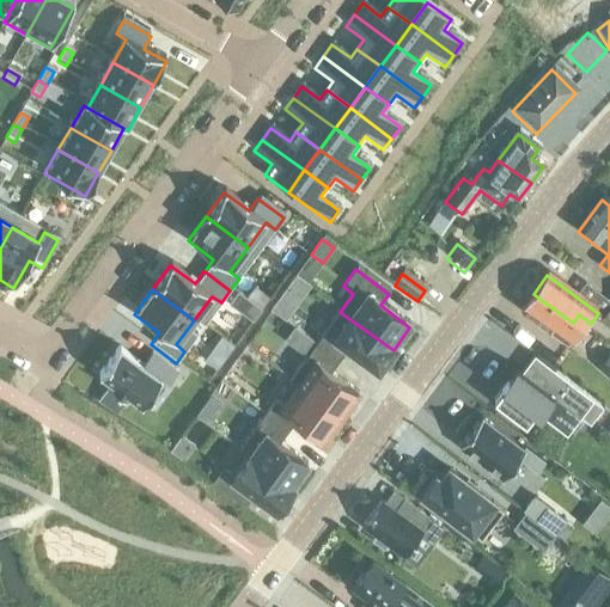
[(553,308),(534,294),(519,312),(548,332),(568,347),(580,329),(573,323),(561,314),(553,308)]
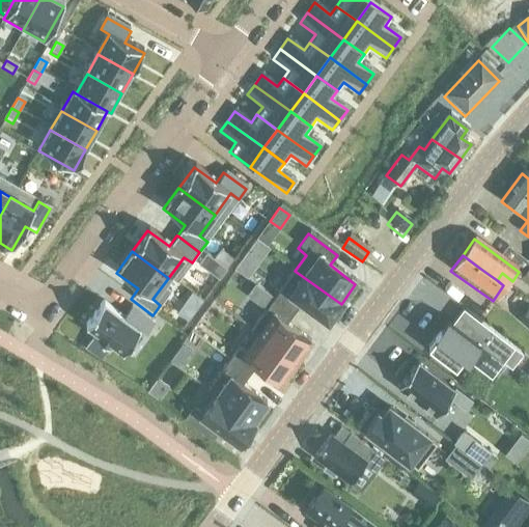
[(205,256),(197,267),(218,282),(225,271),(212,260),(205,256)]
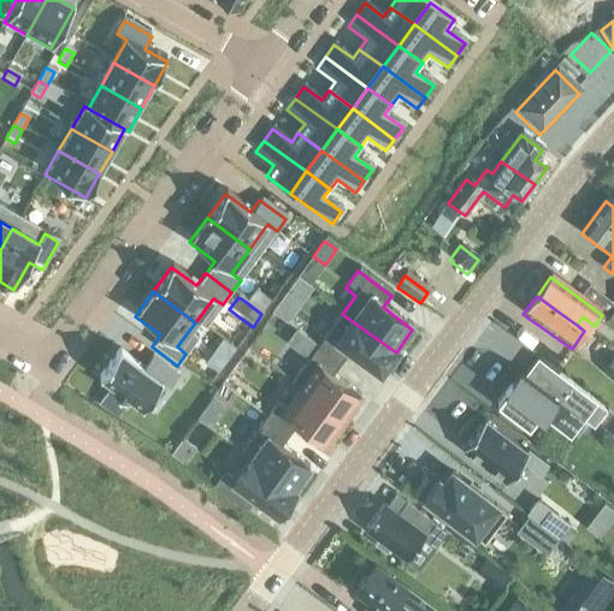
[(283,298),(270,315),(271,315),(285,326),(297,308),(283,298)]
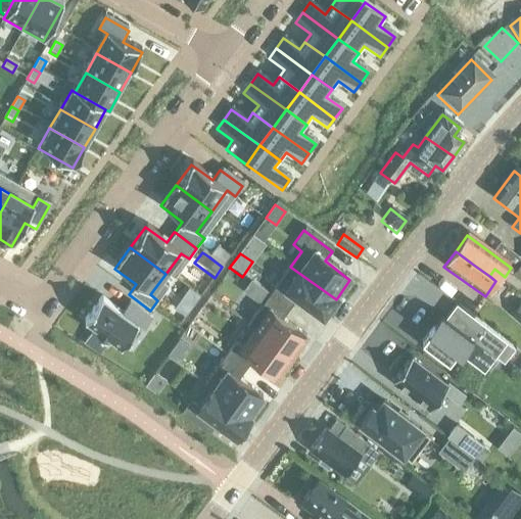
[(520,287),(520,265),(520,266),(510,279),(520,287)]
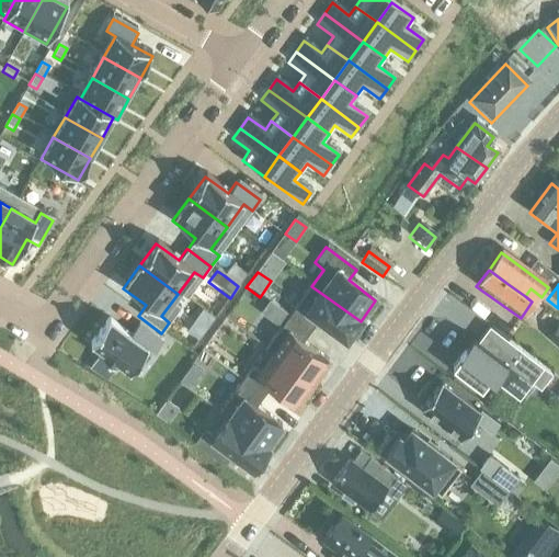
[(311,286),(288,318),(309,333),(317,322),(345,342),(361,321),(311,286)]
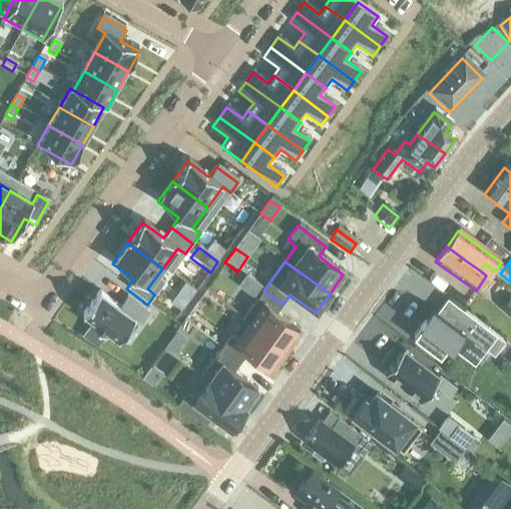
[(425,266),(415,277),(429,290),(438,280),(425,266)]
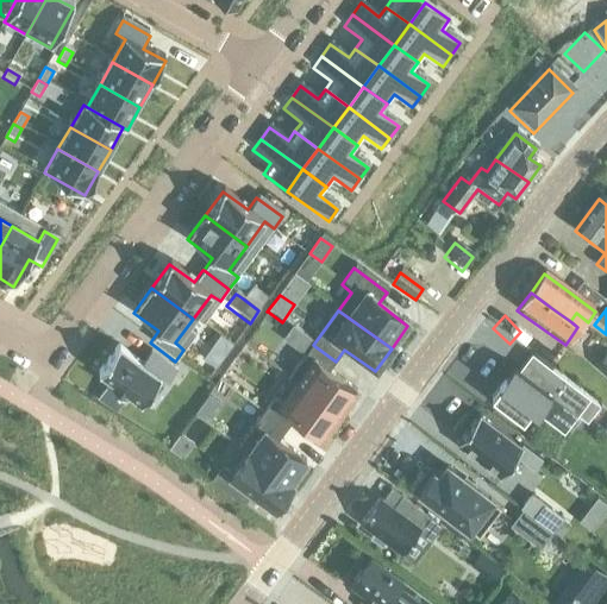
[(218,340),(212,350),(223,357),(230,348),(218,340)]
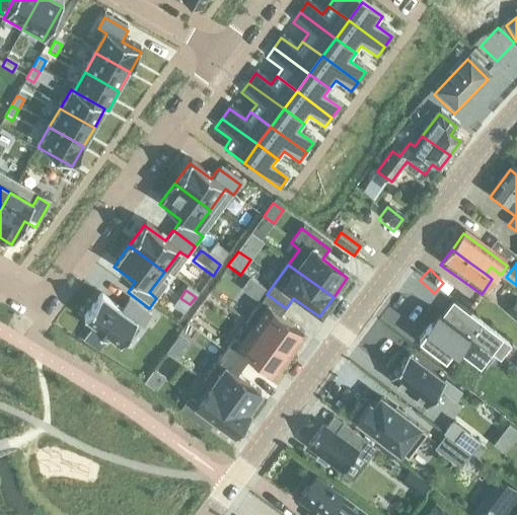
[(267,294),(245,323),(254,330),(290,357),(304,338),(279,318),(286,308),(267,294)]
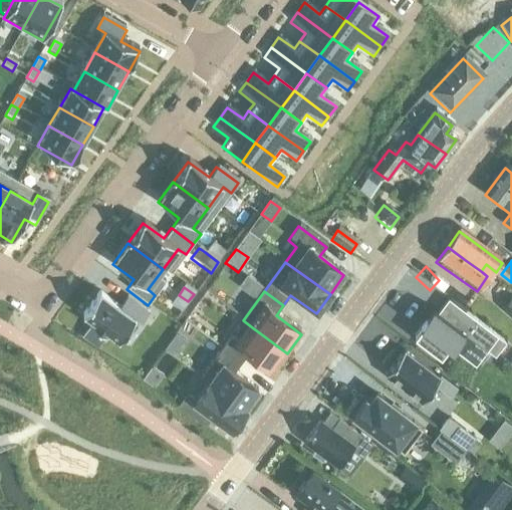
[(98,294),(81,316),(92,325),(90,328),(103,337),(105,334),(117,342),(134,320),(142,326),(150,316),(128,300),(120,310),(98,294)]
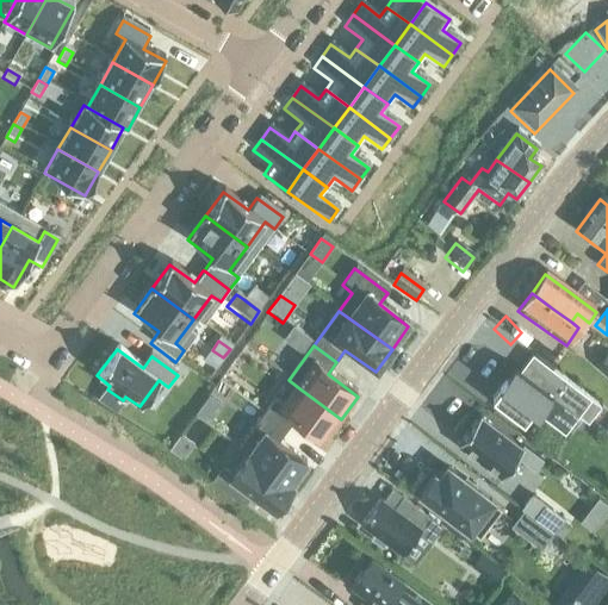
[(607,354),(595,369),(607,380),(607,354)]
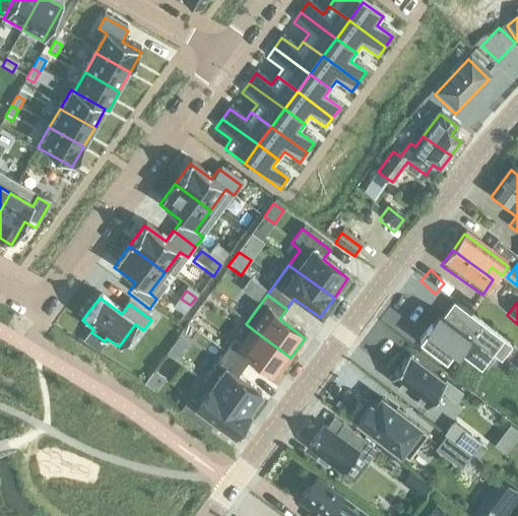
[(497,339),(454,307),(448,315),(446,313),(434,329),(436,331),(430,338),(457,360),(463,350),(478,363),(497,339)]
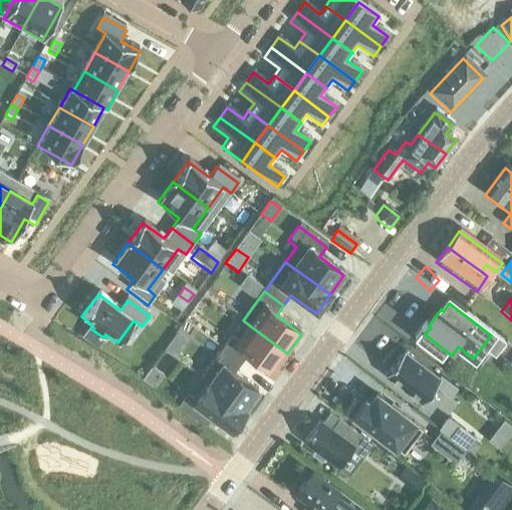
[(229,339),(221,350),(241,364),(248,354),(273,371),(287,353),(252,327),(239,346),(229,339)]
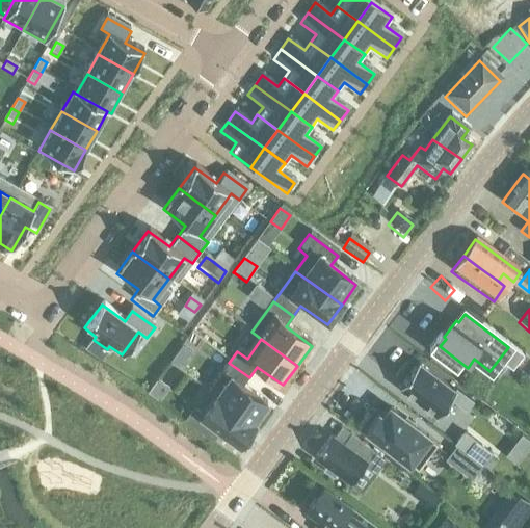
[(433,379),(409,362),(394,381),(426,405),(436,392),(451,402),(458,393),(436,376),(433,379)]
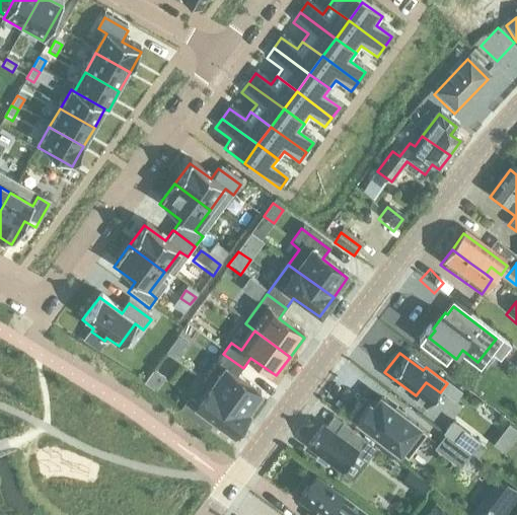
[(215,365),(202,383),(212,390),(246,416),(261,397),(235,378),(243,368),(223,354),(215,365)]
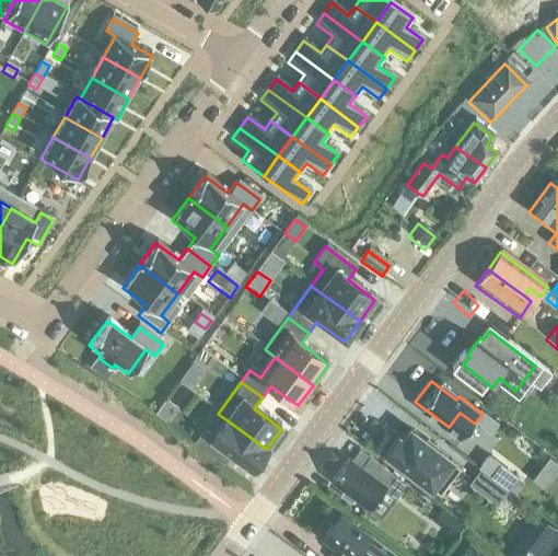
[(197,413),(189,408),(197,396),(176,383),(170,393),(178,398),(171,410),(190,423),(197,413)]
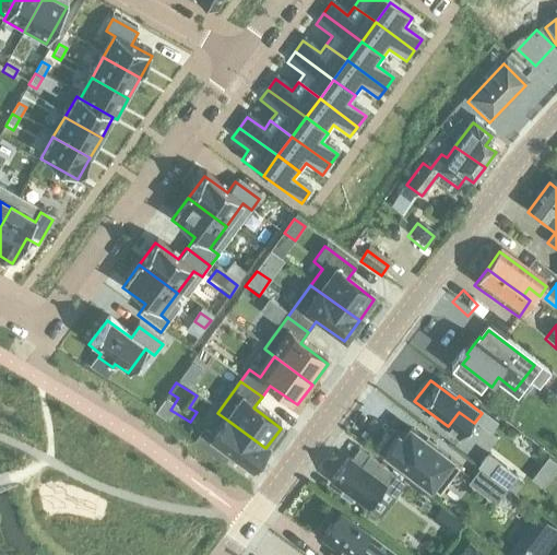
[(203,433),(194,445),(215,460),(223,449),(251,469),(265,448),(228,421),(213,440),(203,433)]
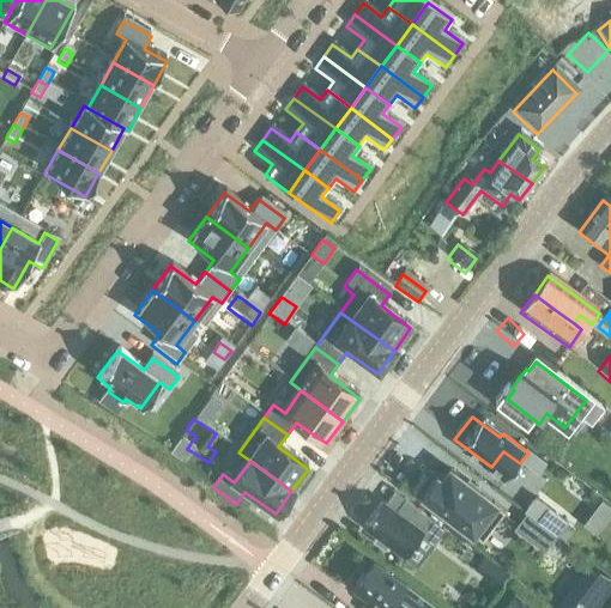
[(440,485),(435,481),(421,499),(425,503),(423,506),(447,526),(451,522),(479,543),(502,515),(448,473),(440,485)]
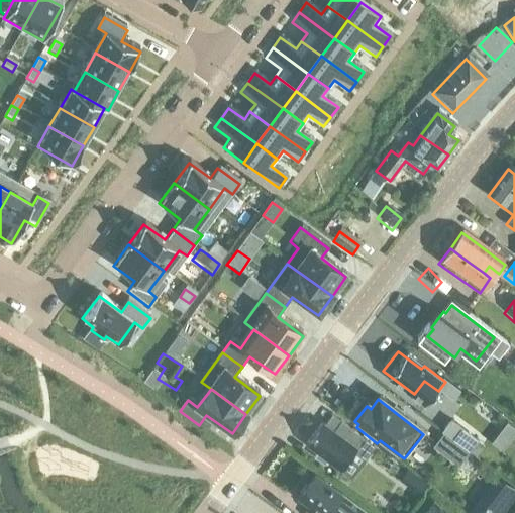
[(435,408),(424,422),(450,442),(460,428),(435,408)]
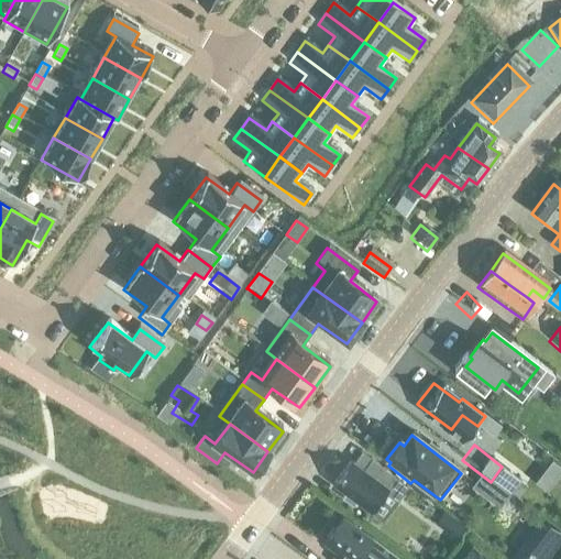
[(393,484),(370,466),(362,475),(344,461),(331,479),(363,503),(373,489),(384,496),(393,484)]
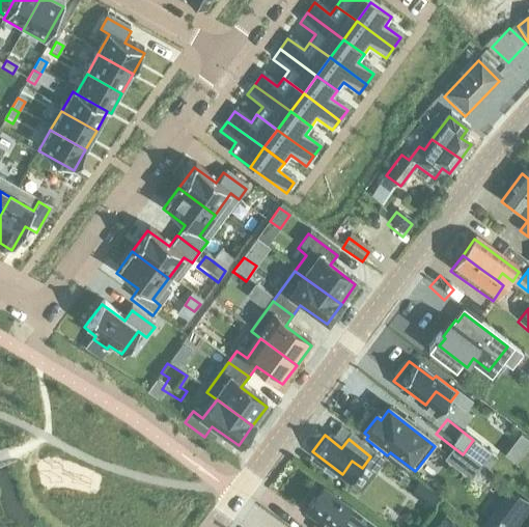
[(528,443),(519,437),(510,447),(522,455),(528,446),(528,443)]
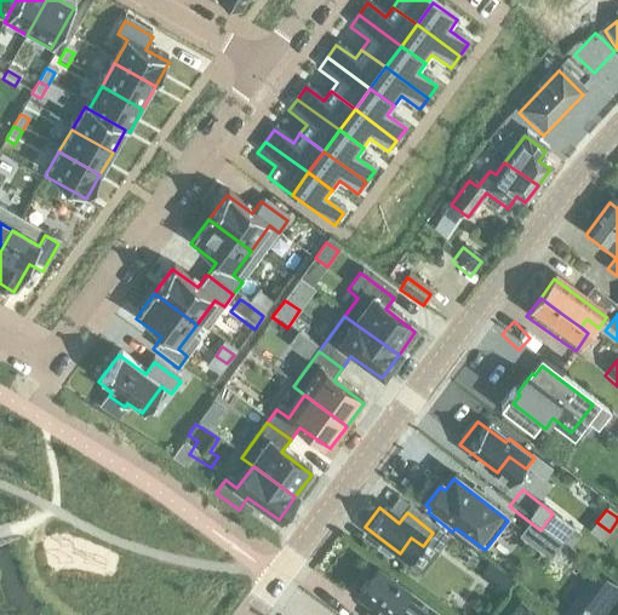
[(531,523),(520,539),(548,561),(560,545),(531,523)]
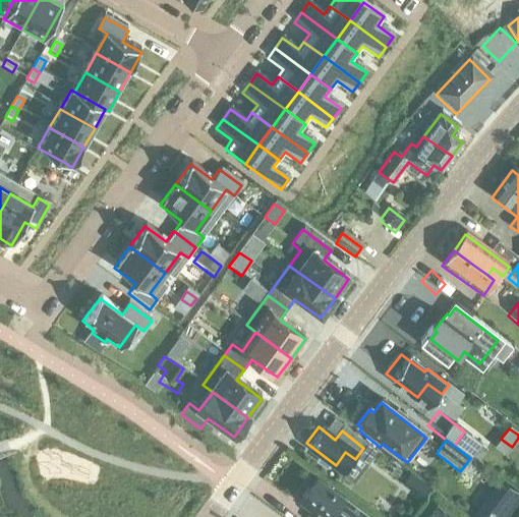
[(329,516),(341,500),(314,480),(297,503),(309,512),(306,516),(329,516)]
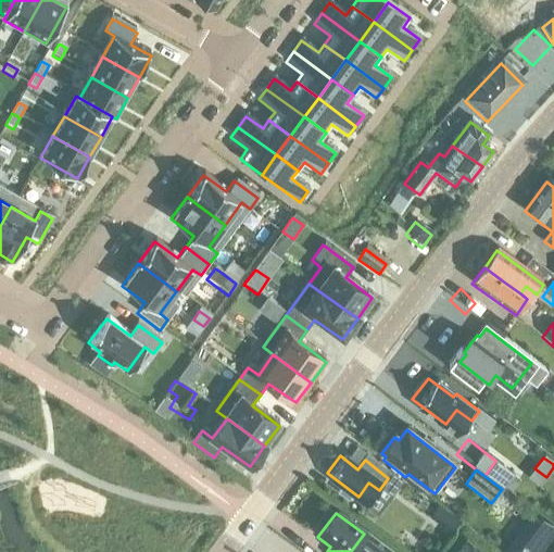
[(553,528),(533,513),(518,532),(542,551),(544,551),(553,536),(553,528)]
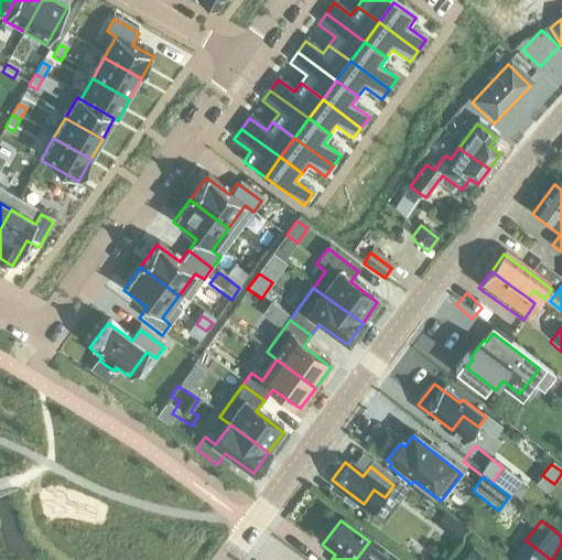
[(454,521),(445,534),(455,541),(464,528),(454,521)]
